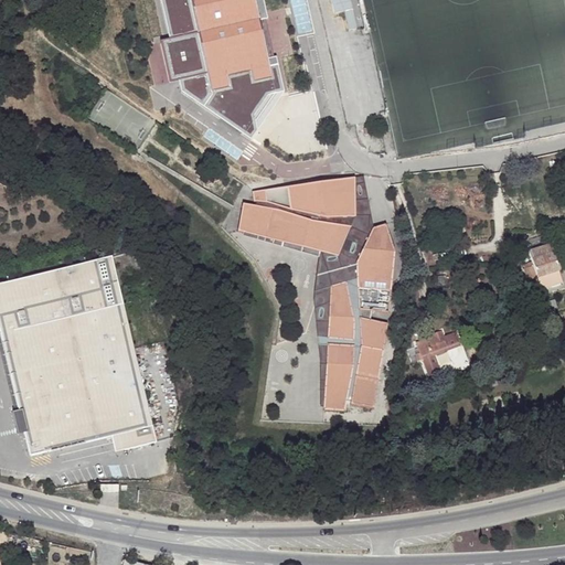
[(285,0),(185,0),(200,46),(189,48),(198,77),(210,74),(232,135),(247,119),(246,105),(268,87),(304,81),(285,0)]
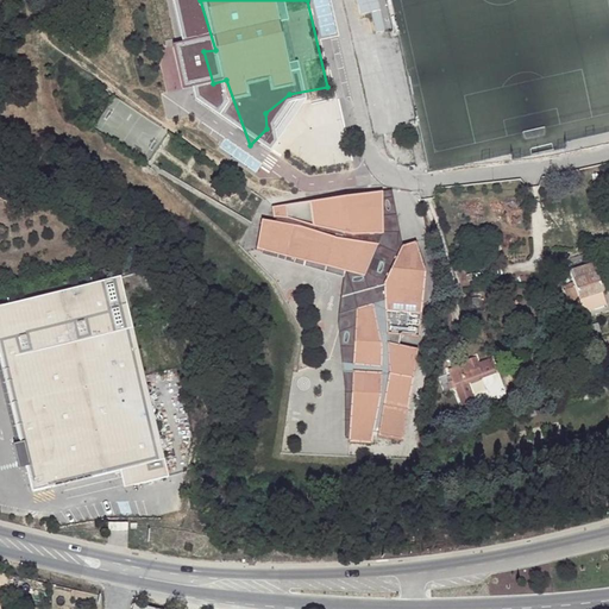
[(356,0),(359,14),(372,12),(376,32),(384,30),(378,0),(356,0)]
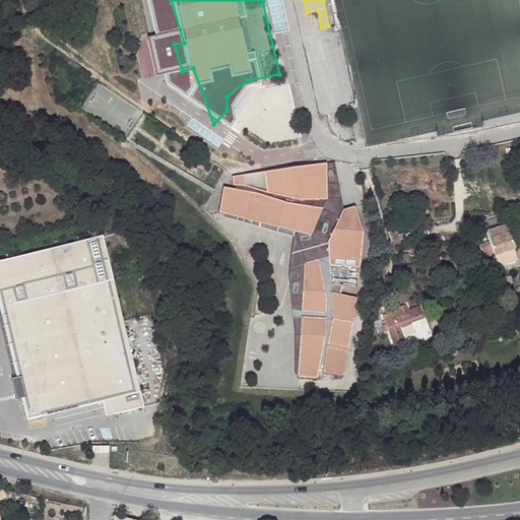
[(187,161),(191,171),(202,166),(198,156),(187,161)]
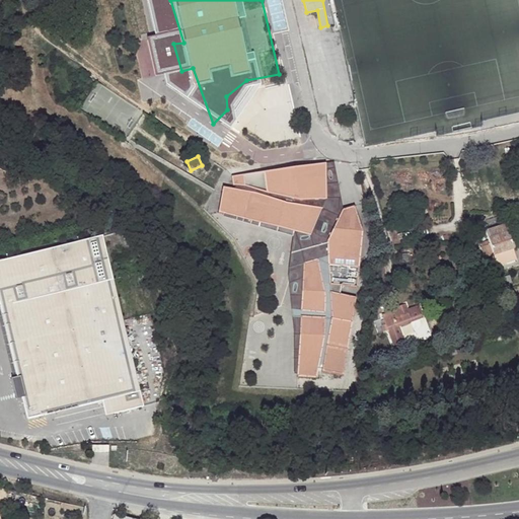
[(334,164),(327,165),(327,201),(312,237),(295,233),(288,277),(295,336),(294,374),(297,375),(305,264),(319,260),(328,244),(344,212),(334,164)]
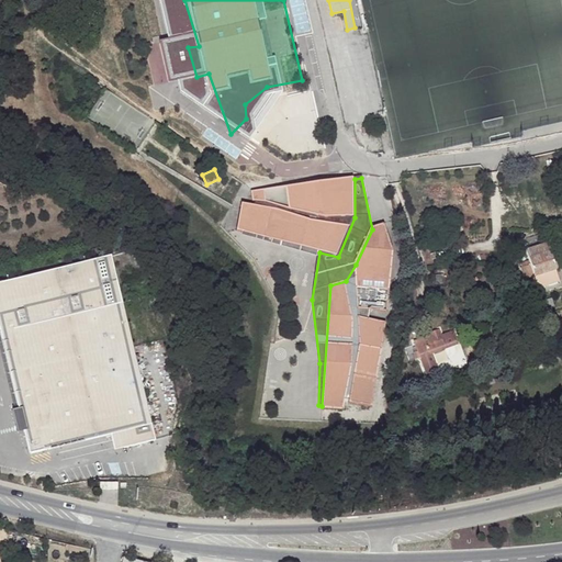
[(355,217),(355,179),(253,192),(254,202),(256,202),(256,206),(243,204),(237,232),(338,257),(355,217)]
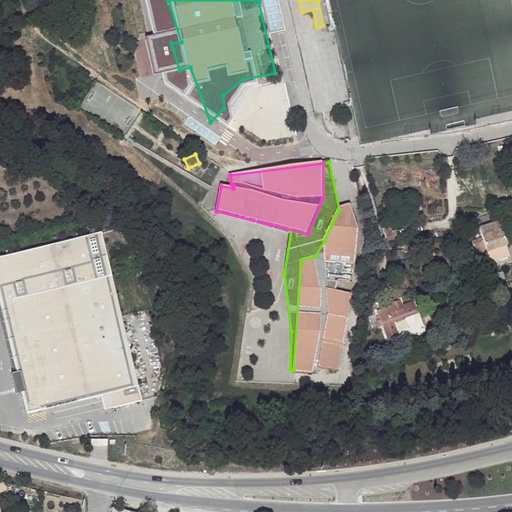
[(359,230),(351,205),(339,209),(324,241),(315,256),(301,260),(294,373),(313,374),(315,365),(318,366),(318,367),(339,371),(352,295),(346,294),(348,285),(354,285),(359,230)]
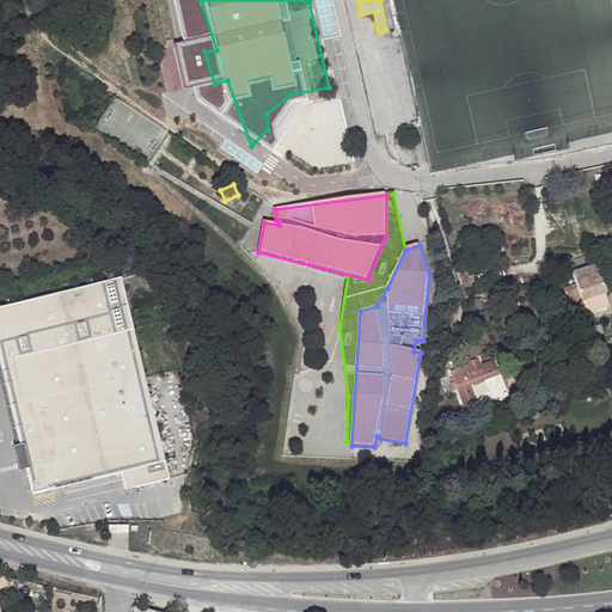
[(605,293),(597,264),(573,273),(576,285),(581,300),(605,293)]
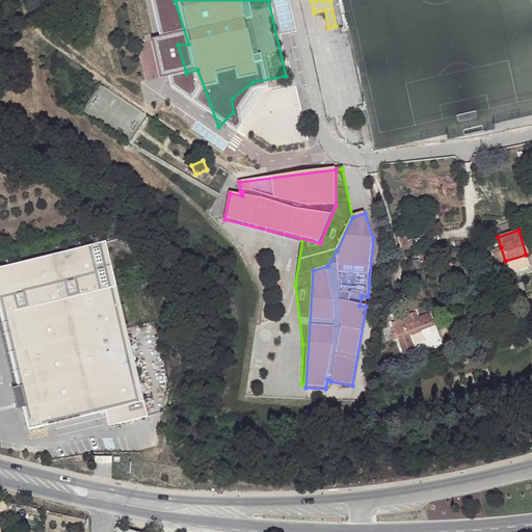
[(105,242),(0,267),(0,313),(28,429),(113,408),(116,424),(147,417),(105,242)]
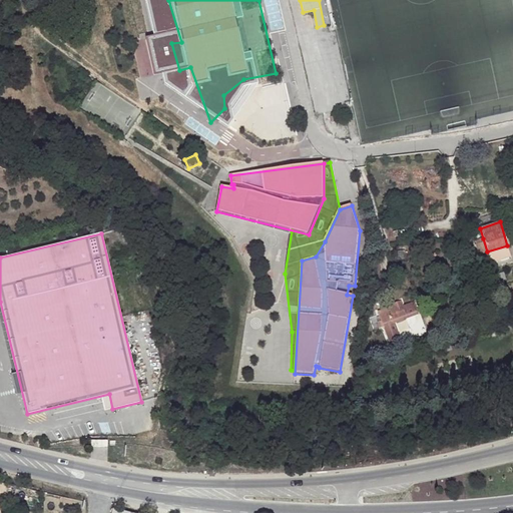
[(487,251),(483,238),(475,240),(476,244),(475,244),(478,254),(487,251)]
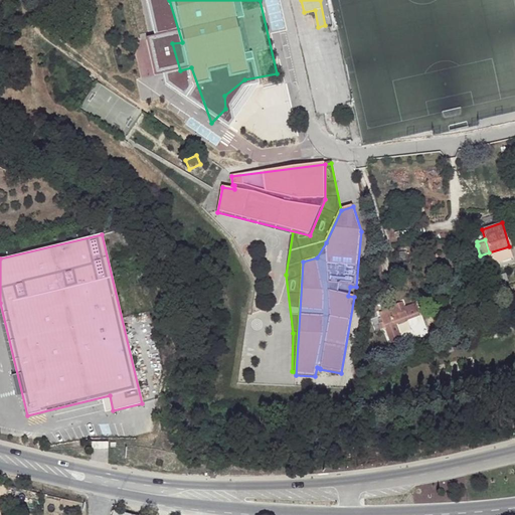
[(509,246),(489,252),(491,258),(511,251),(509,246)]
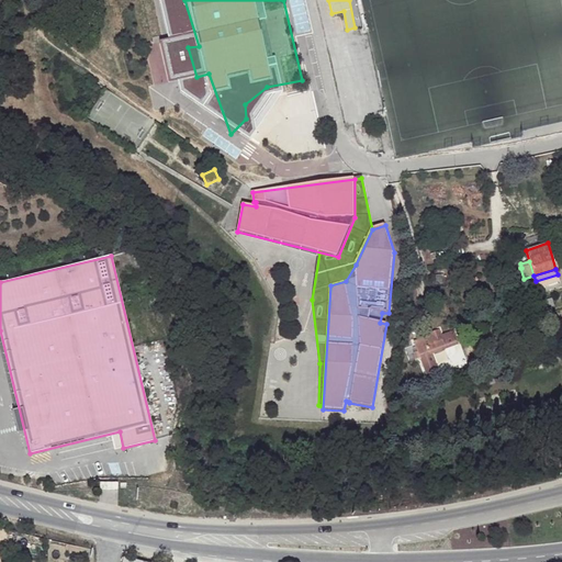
[(426,346),(429,356),(446,349),(442,339),(426,346)]
